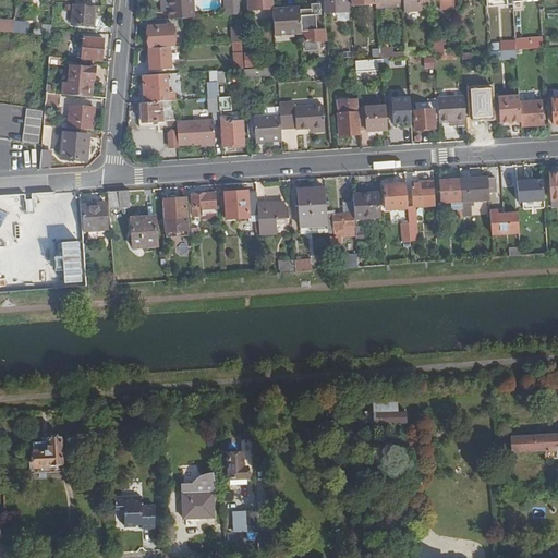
[(170,12),(170,19),(196,17),(194,0),(171,0),(172,11),(170,12)]
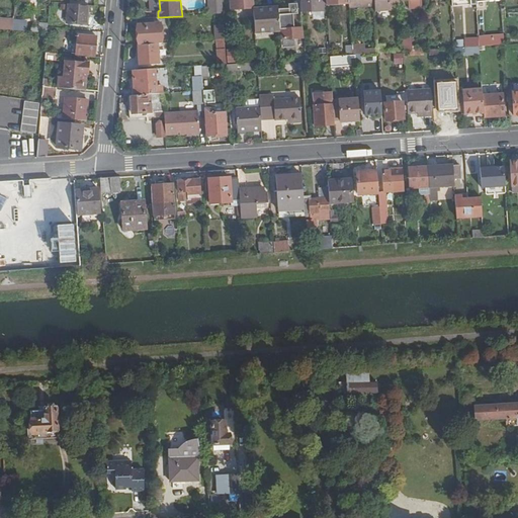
[(206,0),(207,14),(216,14),(213,0),(206,0)]
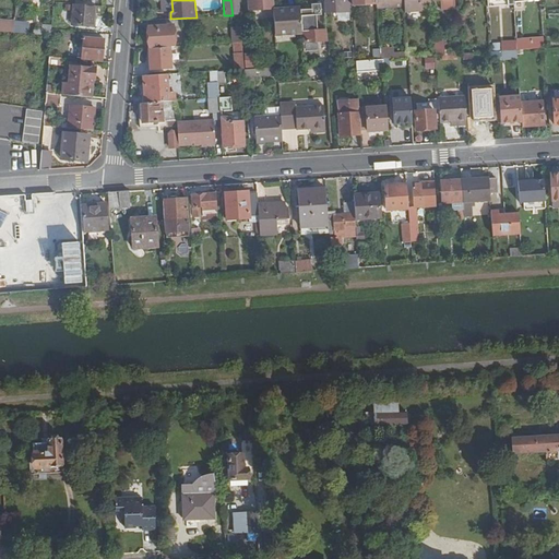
[(272,9),(271,0),(248,0),(249,10),(272,9)]
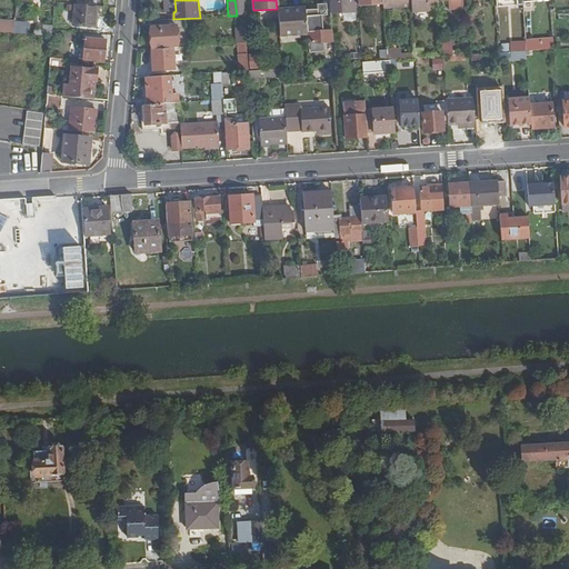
[(358,0),(330,0),(331,16),(343,15),(343,8),(348,8),(348,2),(351,2),(352,8),(359,8),(359,5),(358,0)]
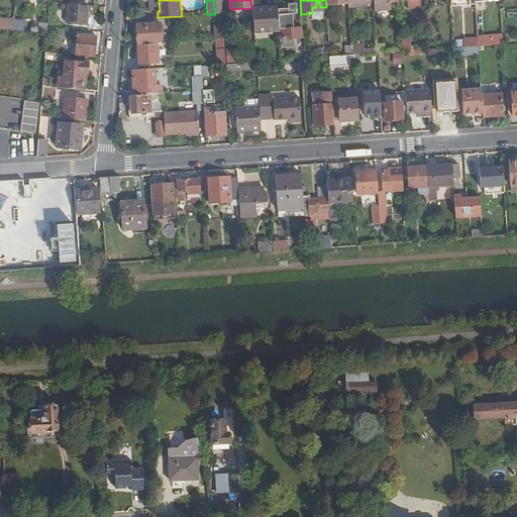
[(375,0),(348,0),(349,3),(350,8),(376,7),(375,0)]
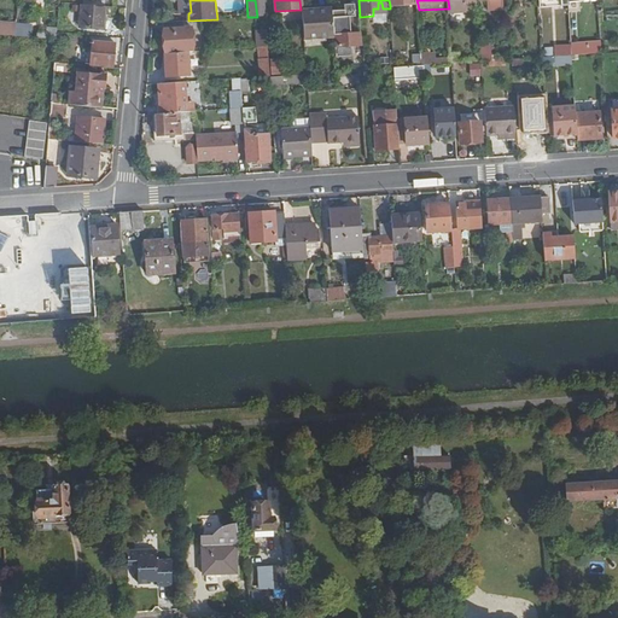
[(467,0),(448,0),(449,9),(449,16),(468,15),(467,0)]
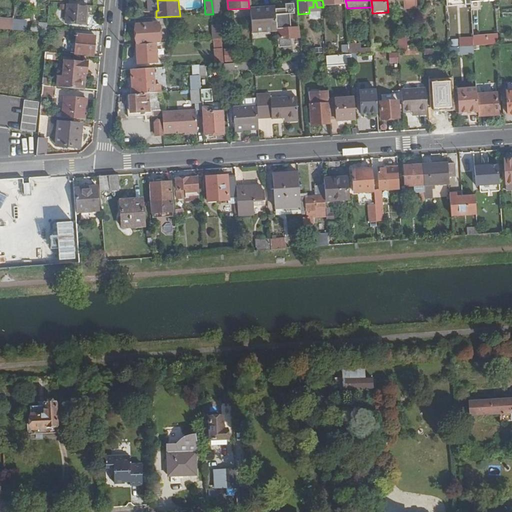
[(418,9),(417,0),(405,0),(406,10),(418,9)]
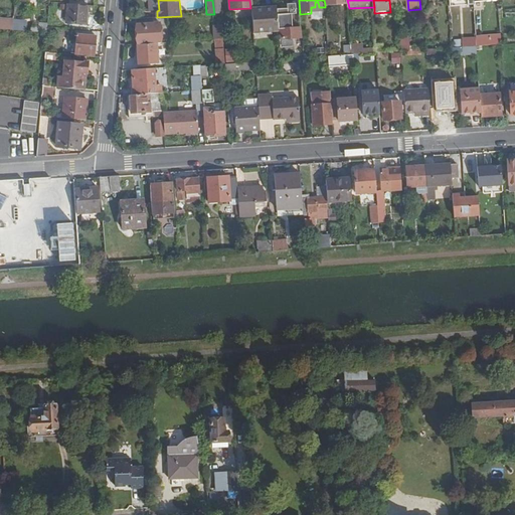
[(474,0),(474,1),(475,9),(485,9),(484,1),(496,0),(474,0)]
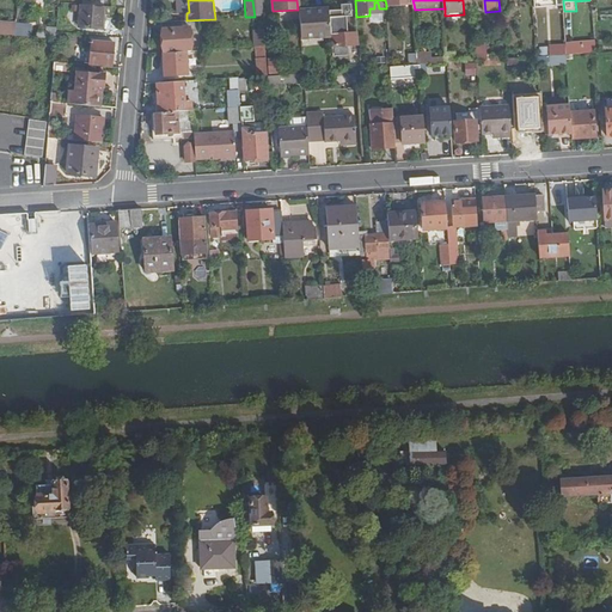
[(104,29),(105,6),(83,4),(80,26),(104,29)]
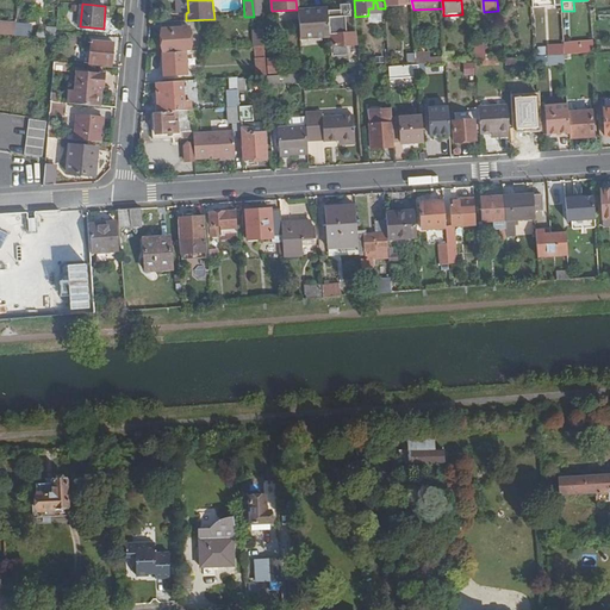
[(329,35),(328,8),(298,11),(299,37),(329,35)]
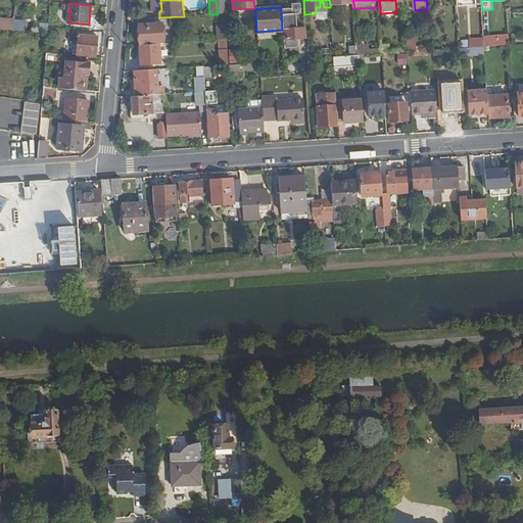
[(14,19),(0,18),(0,29),(13,30),(14,19)]
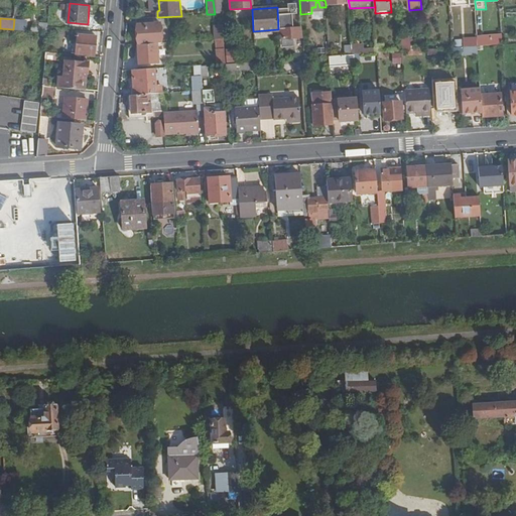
[(137,24),(139,44),(157,42),(162,42),(160,22),(137,24)]
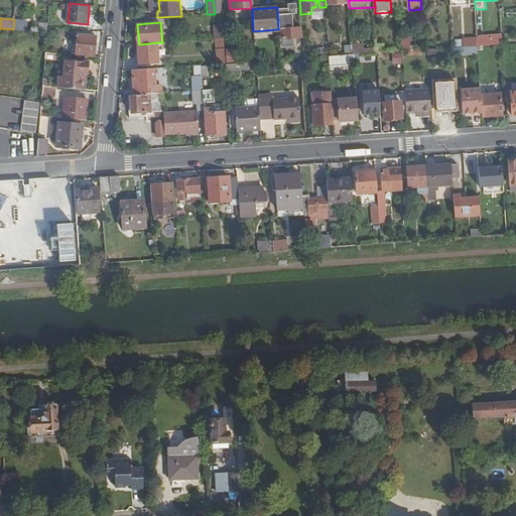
[(301,27),(278,29),(280,47),(295,46),(295,38),(302,37),(301,27)]
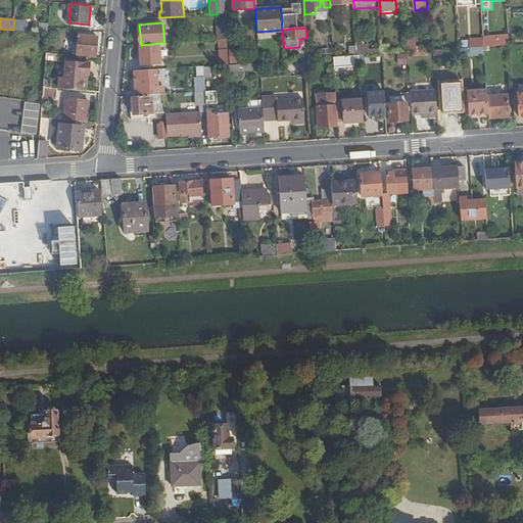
[(92,55),(94,37),(78,36),(77,53),(92,55)]
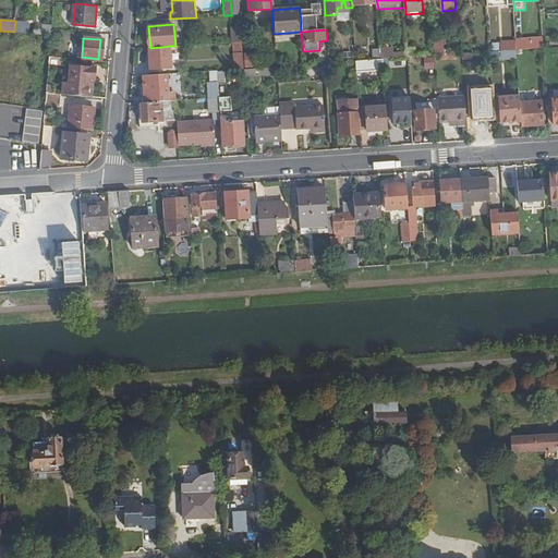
[(517,49),(544,47),(544,39),(517,40),(517,49)]
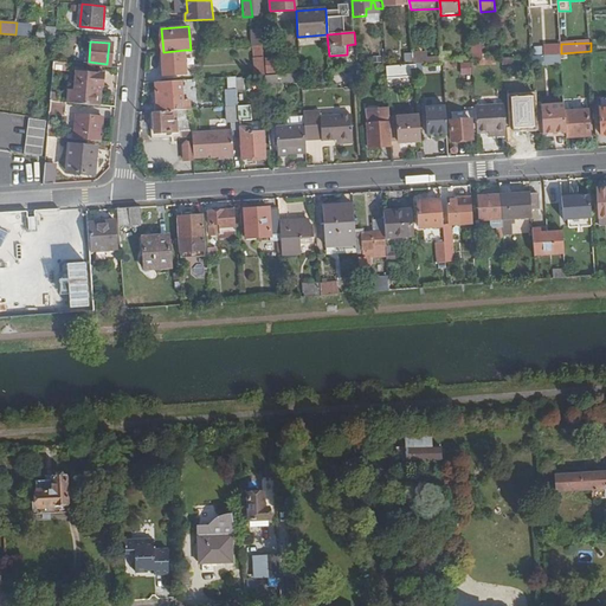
[(185,50),(163,52),(165,75),(186,73),(185,50)]
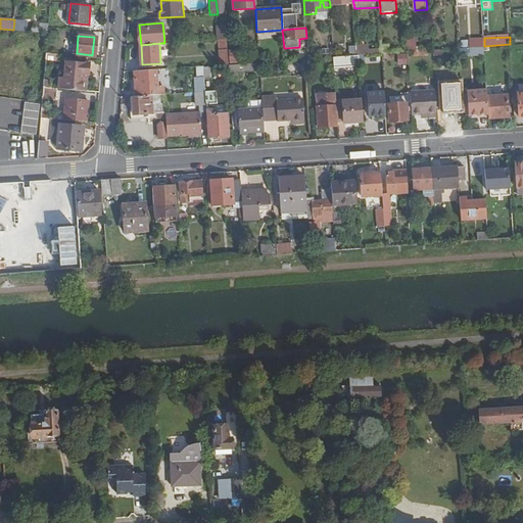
[(242,61),(241,49),(229,51),(230,62),(242,61)]
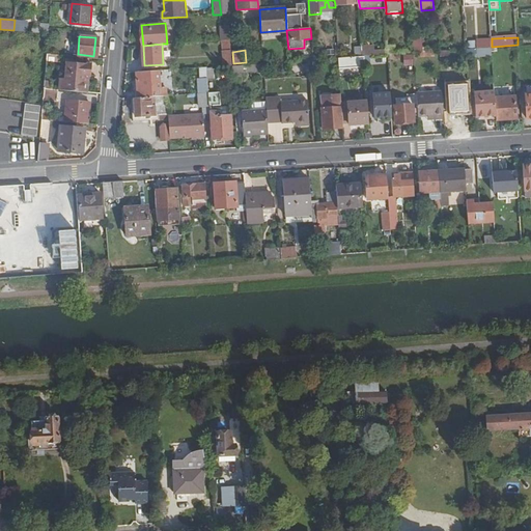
[(52,59),(53,54),(48,53),(46,75),(56,76),(57,60),(52,59)]
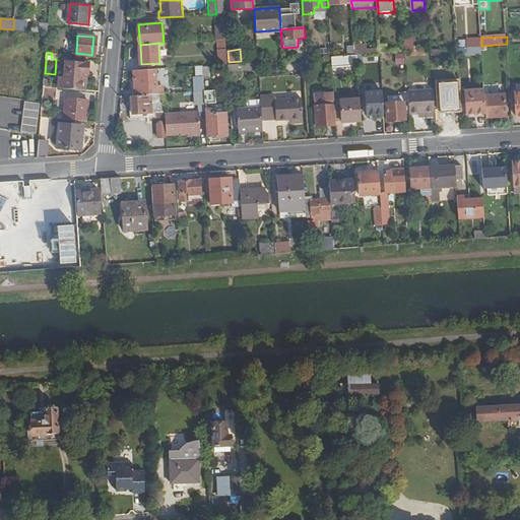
[(354,55),(331,56),(332,67),(352,65),(352,58),(358,58),(358,55),(354,55)]
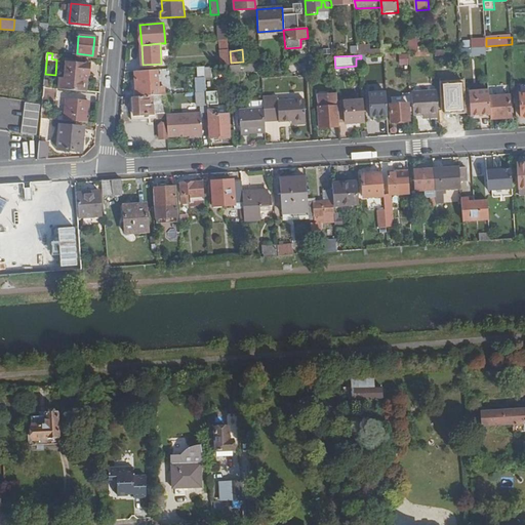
[(83,83),(86,83),(88,83),(90,66),(66,64),(64,81),(61,81),(59,89),(83,91),(83,83)]
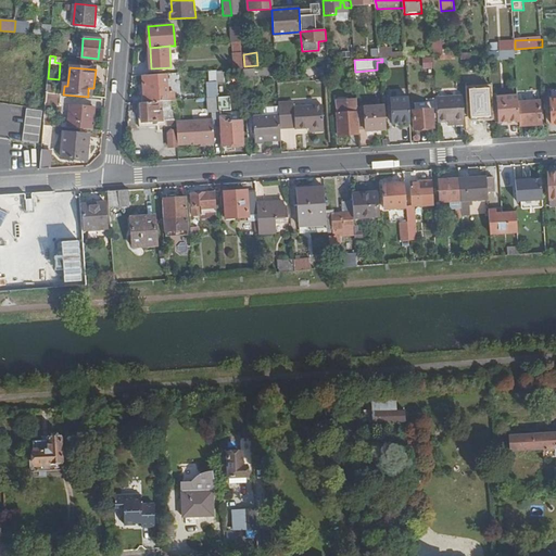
[(207,71),(209,80),(217,79),(216,71),(207,71)]
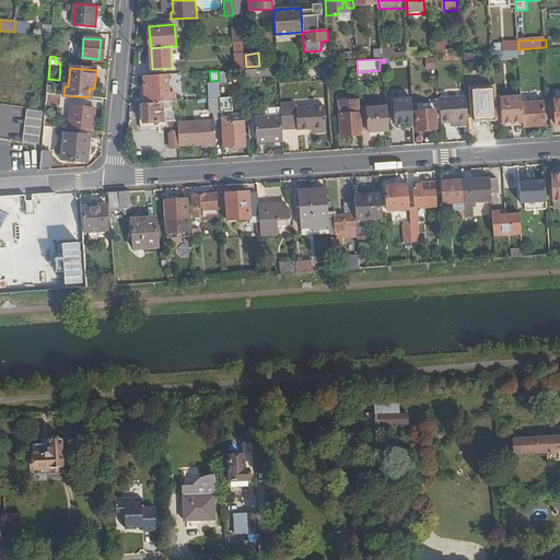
[(144,76),(146,103),(175,102),(175,92),(168,93),(167,73),(144,76)]
